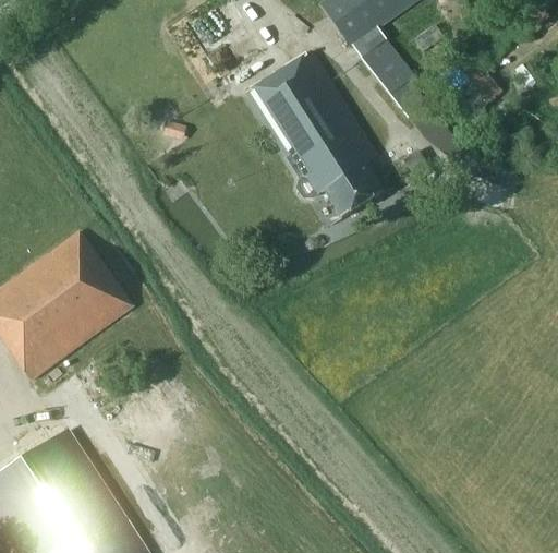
[(320,0),(350,43),(410,0),(320,0)]
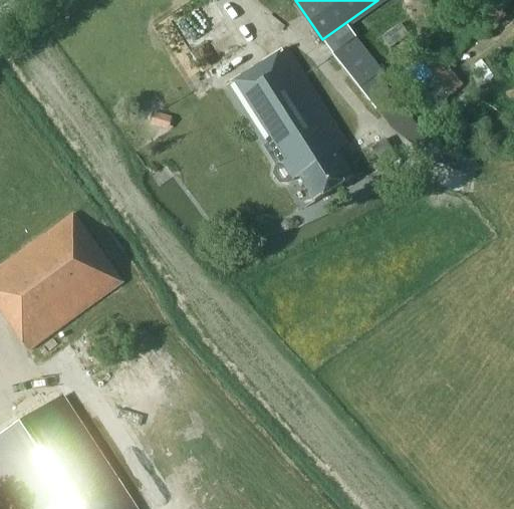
[(483,0),(472,10),(488,28),(507,12),(496,0),(483,0)]
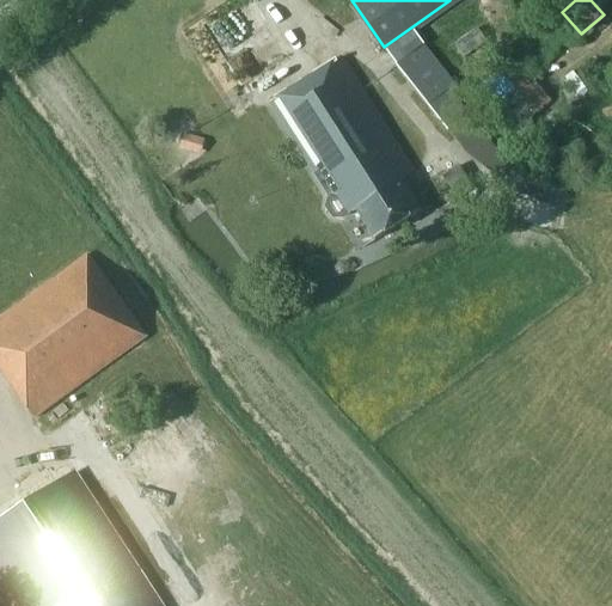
[(457,80),(420,36),(393,57),(448,126),(470,108),(451,85),(457,80)]
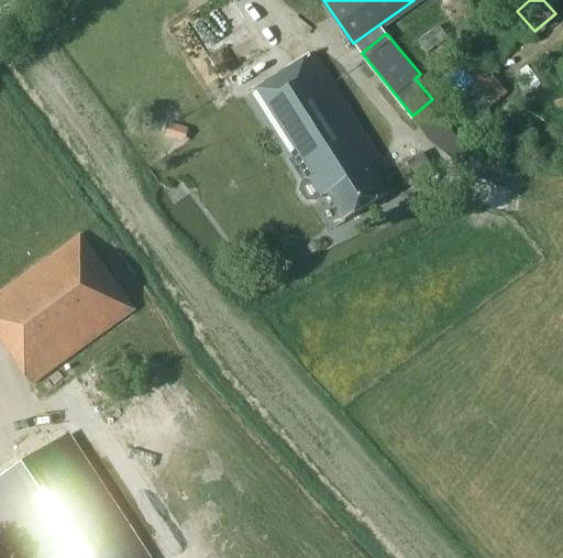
[(474,47),(443,72),(477,113),(474,117),(482,127),(492,119),(484,109),(508,89),(474,47)]
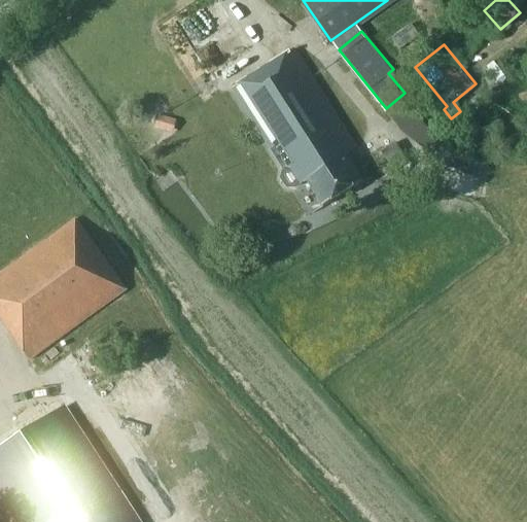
[(358,145),(293,46),(232,87),(285,168),(289,166),(301,183),(306,180),(322,205),(362,178),(346,152),(358,145)]
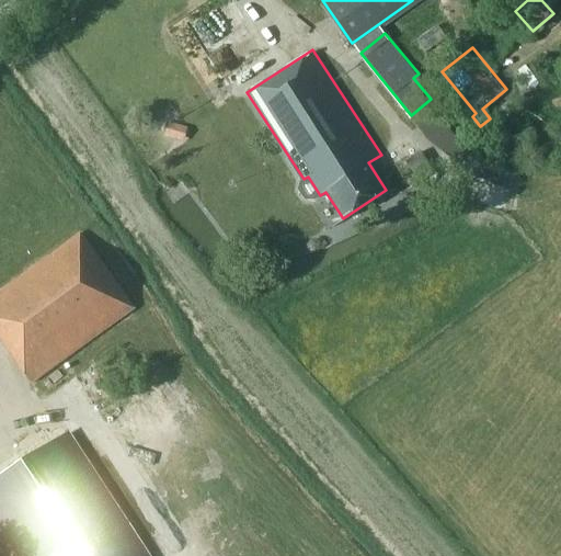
[(167,118),(163,132),(184,137),(187,124),(167,118)]
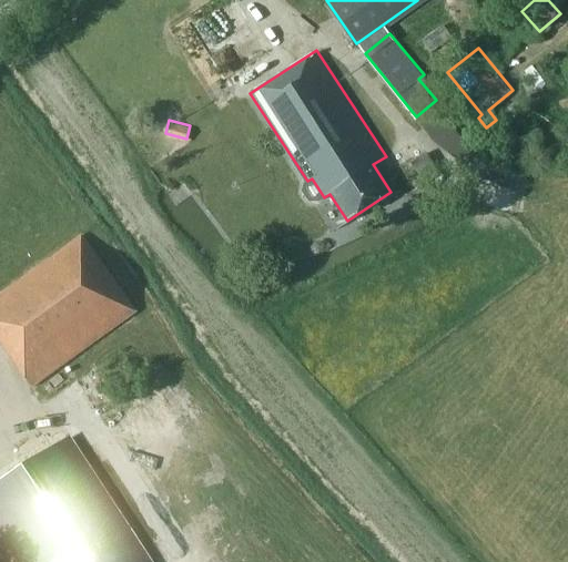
[(427,149),(412,160),(426,180),(440,170),(427,149)]
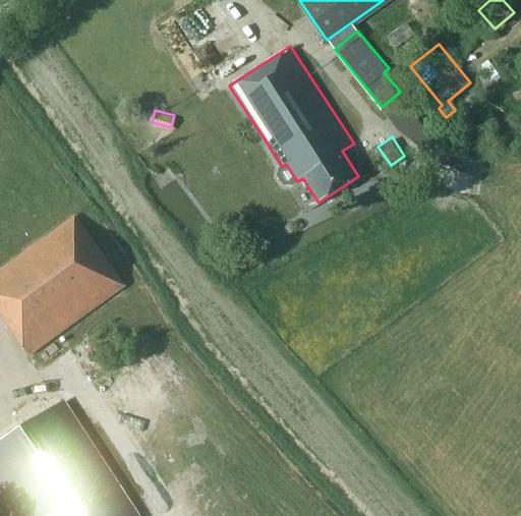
[(123,283),(75,214),(0,266),(0,309),(27,350),(123,283)]
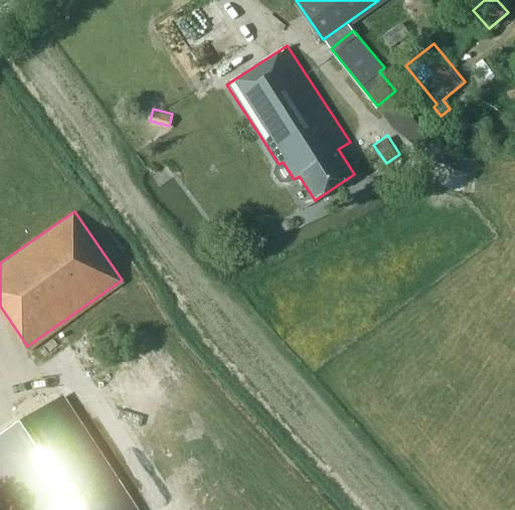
[(136,509),(61,393),(0,433),(0,479),(19,509),(136,509)]
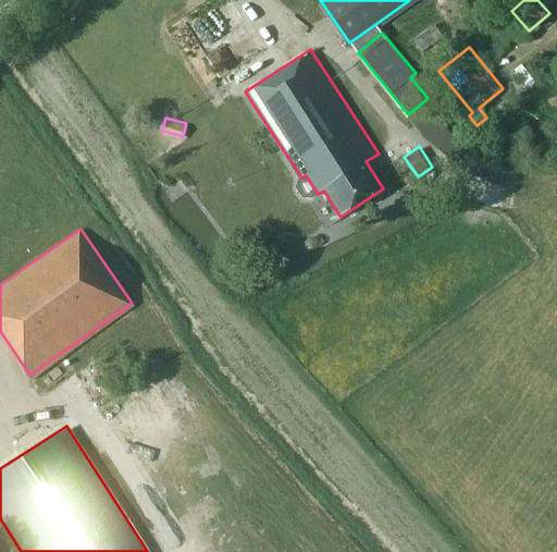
All buildings are outlined.
